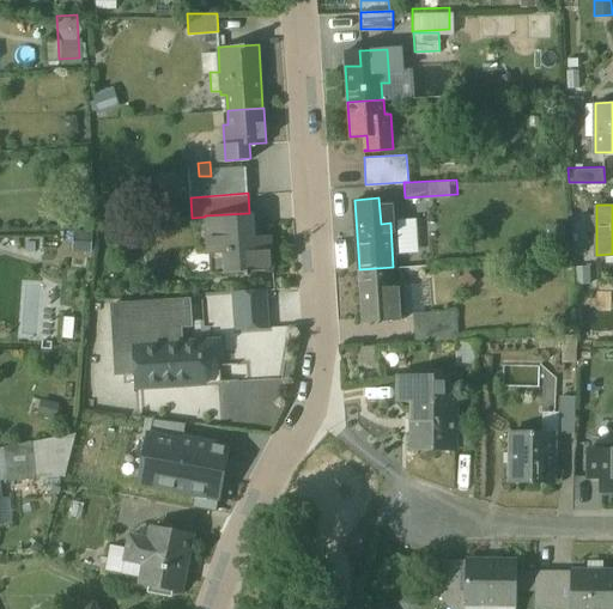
[(249,213),(205,215),(205,217),(207,254),(210,254),(211,273),(274,269),(272,236),(254,237),(253,213),(249,213)]
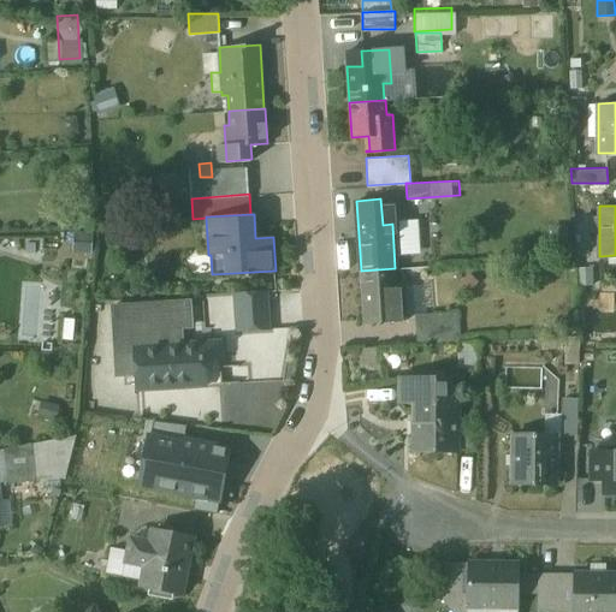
[(361,271),(360,271),(363,321),(406,319),(403,283),(397,284),(396,268),(396,269),(395,268),(361,271)]
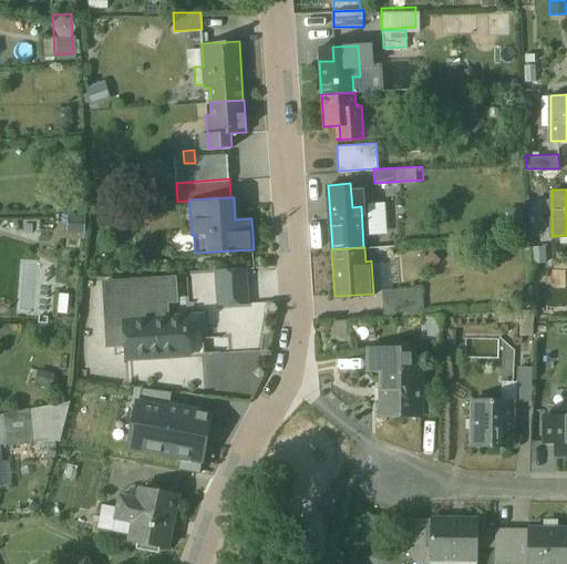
[(431,249),(422,259),(432,267),(441,257),(431,249)]
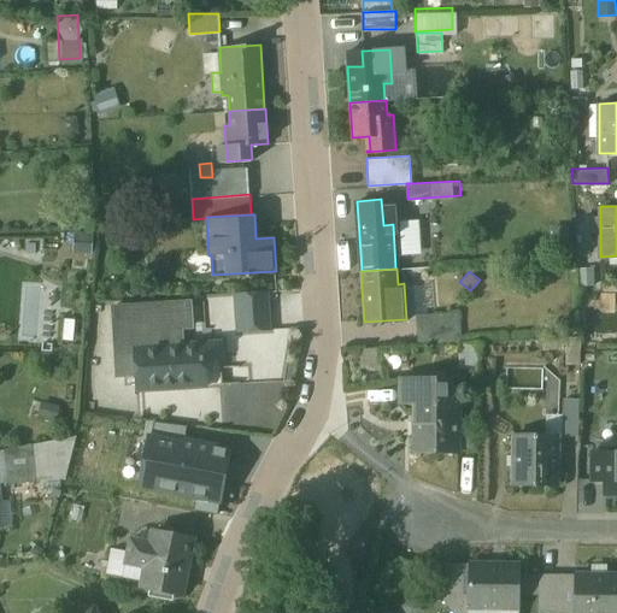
[(269,292),(238,294),(240,332),(271,330),(269,292)]
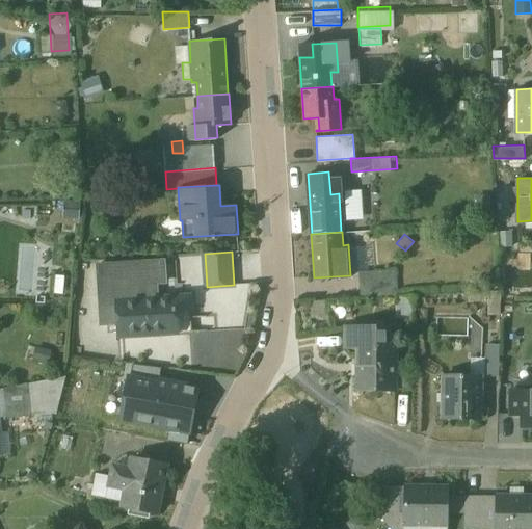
[(164,260),(99,263),(103,322),(118,321),(120,337),(177,333),(177,334),(179,334),(177,296),(157,297),(156,283),(165,282),(164,260)]
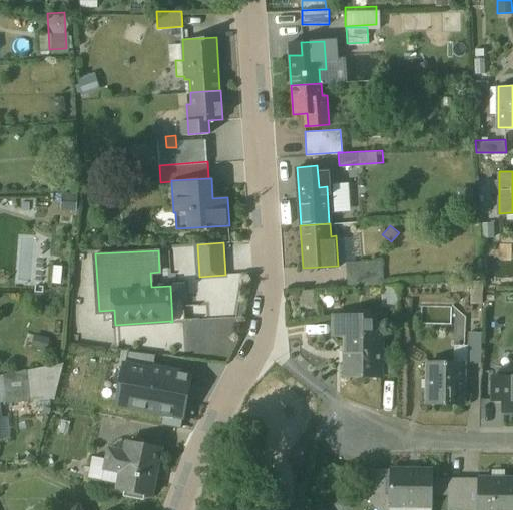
[(382,259),(346,261),(348,286),(384,284),(382,259)]
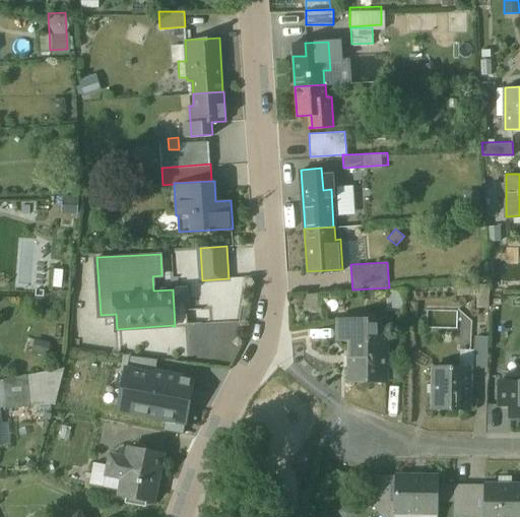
[(375,318),(339,318),(339,338),(349,338),(348,381),(386,381),(386,352),(380,352),(381,338),(375,338),(375,318)]
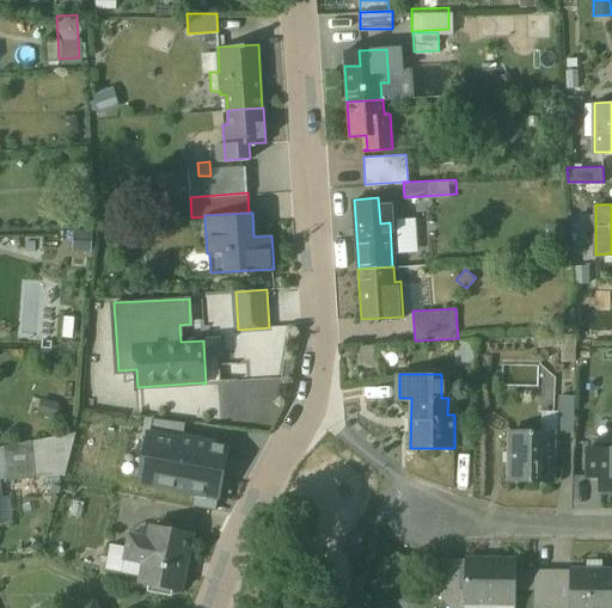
[(574,395),(558,395),(557,431),(573,431),(574,395)]
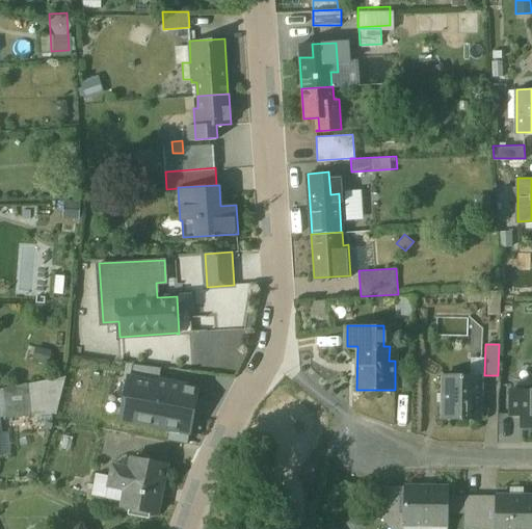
[(180,370),(141,365),(139,379),(158,381),(178,385),(180,370)]
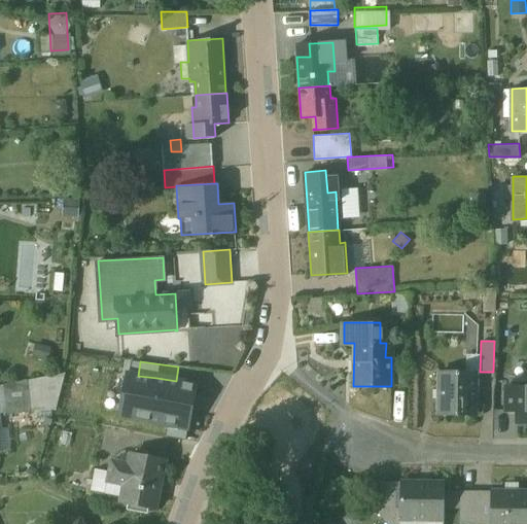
[(470,371),(438,371),(437,414),(476,415),(476,386),(470,386),(470,371)]
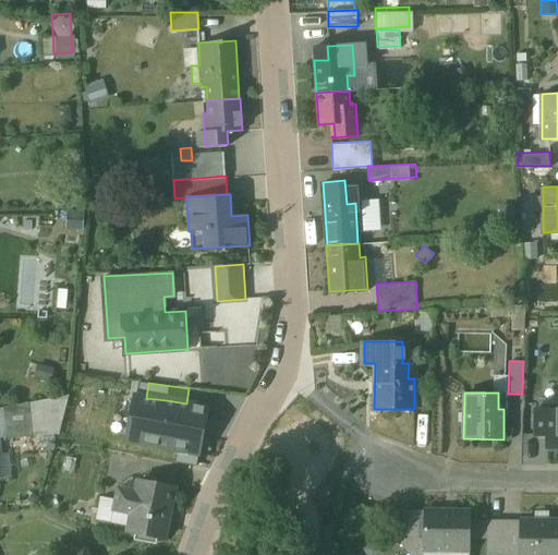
[(69,395),(0,407),(0,436),(59,431),(69,395)]
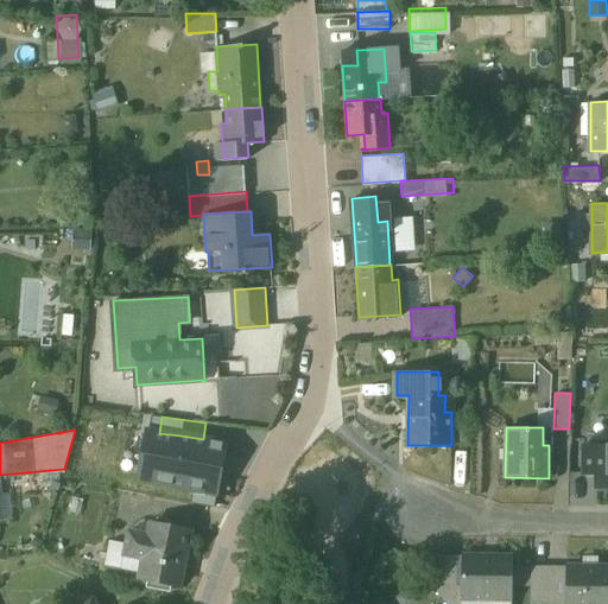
[(607,434),(597,436),(597,485),(607,484),(607,434)]
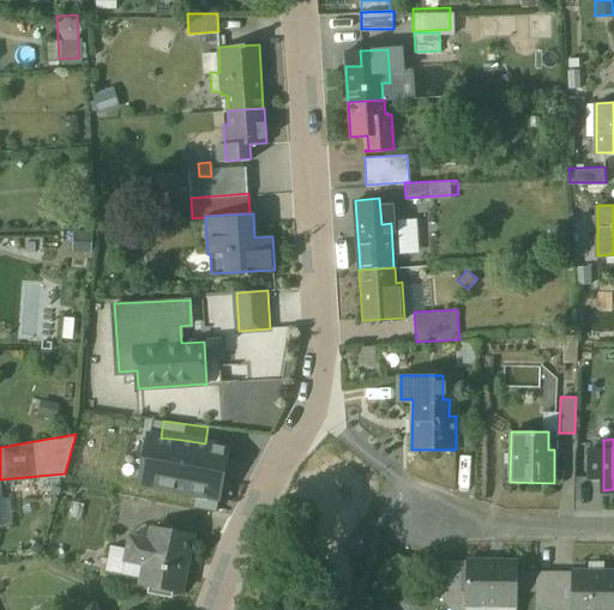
[(205,444),(182,440),(182,441),(184,441),(175,484),(174,484),(174,485),(214,493),(223,447),(205,444)]
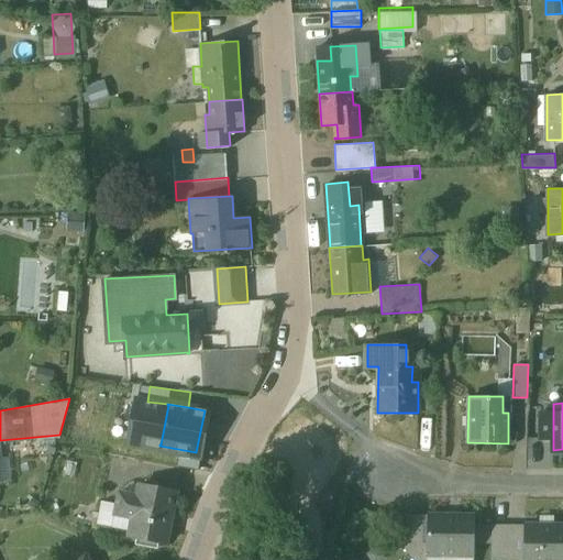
[(176,490),(140,483),(138,494),(119,491),(117,503),(112,525),(131,529),(130,535),(165,542),(166,540),(163,540),(169,511),(172,511),(176,490)]
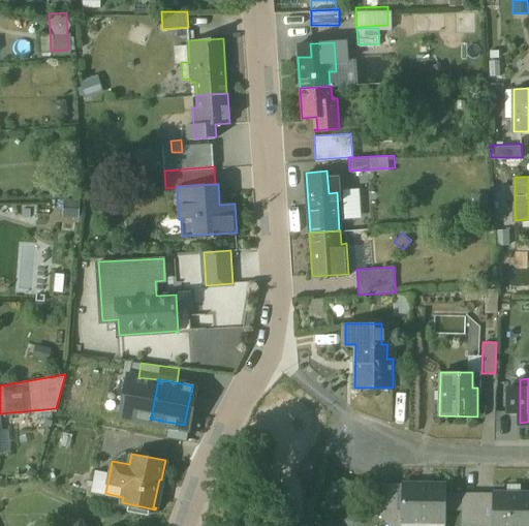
[(110,472),(96,469),(92,491),(105,493),(110,472)]
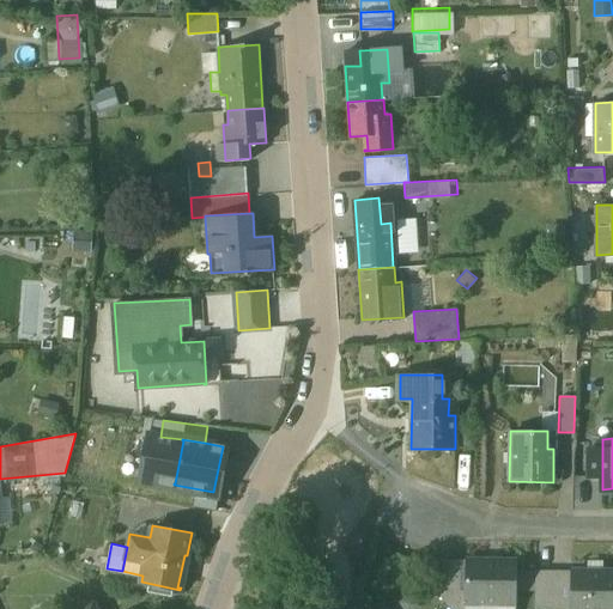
[(460,559),(431,559),(430,594),(459,595),(460,559)]
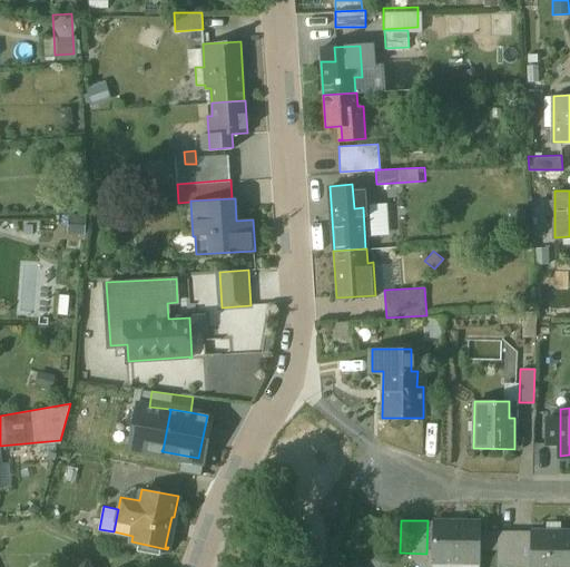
[(479,522),(434,520),(433,554),(449,555),(449,561),(478,563),(479,522)]
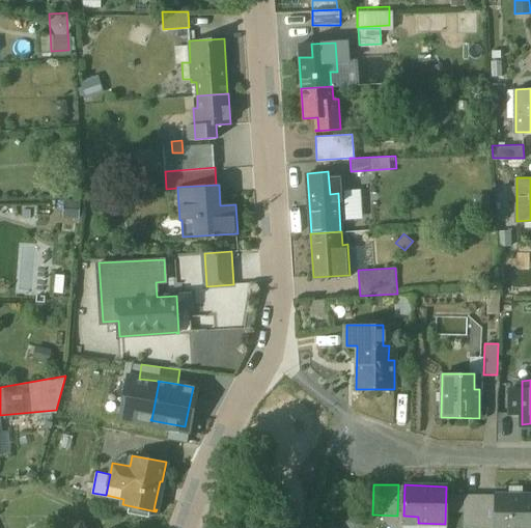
[(490,494),(464,493),(464,517),(490,517),(490,494)]
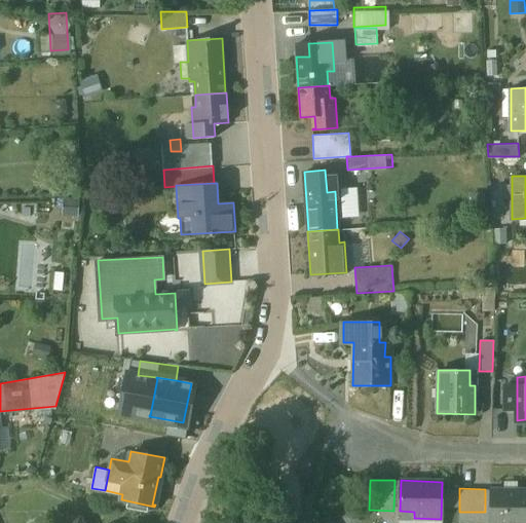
[(525,522),(525,488),(490,489),(490,520),(504,520),(503,522),(525,522)]
